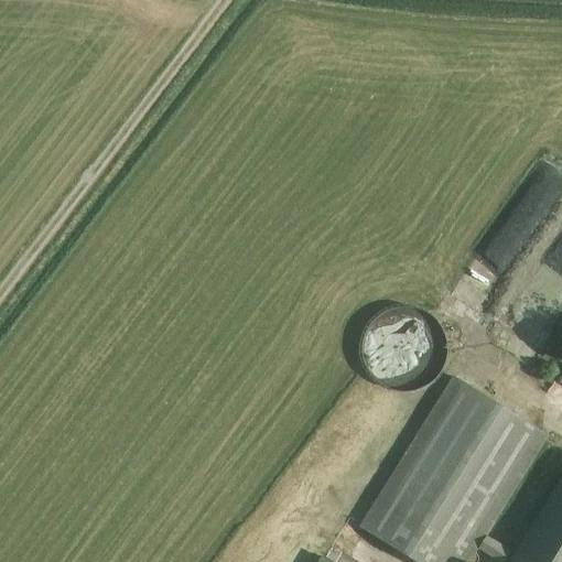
[(519,267),(561,197),(536,182),(494,251),(519,267)]
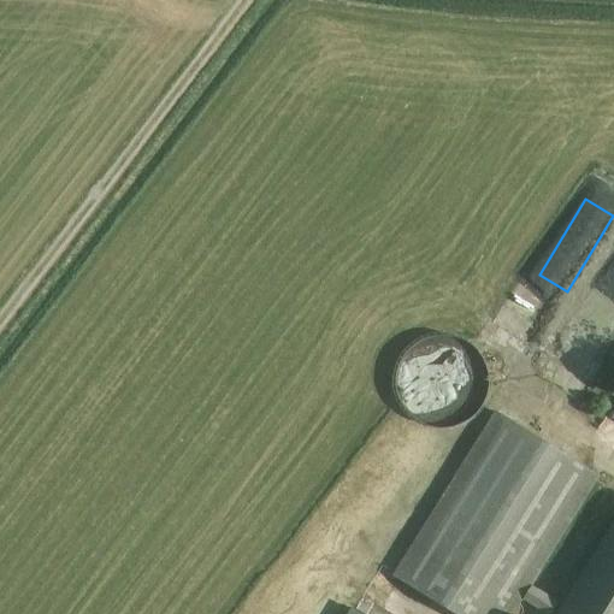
[(395,372),(395,381),(395,389),(397,396),(401,403),(406,411),(412,417),(418,421),(426,424),(434,426),(442,427),(450,426),(458,424),(465,421),(472,417),(478,411),(483,403),(486,396),(488,389),(489,381),(488,372),(486,364),(483,356),(478,350),(472,344),(465,340),(458,336),(450,334),(442,334),(434,334),(426,336),(418,340),(412,344),(406,350),(401,356),(397,364),(395,372)]
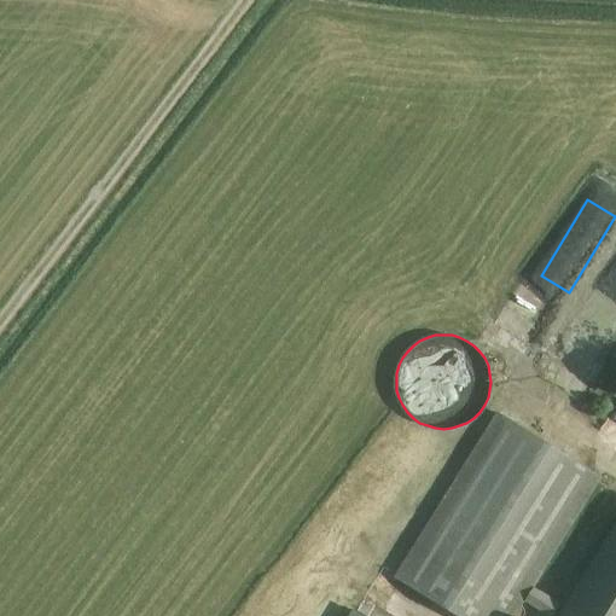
[(611,359),(614,346),(596,342),(593,355),(611,359)]
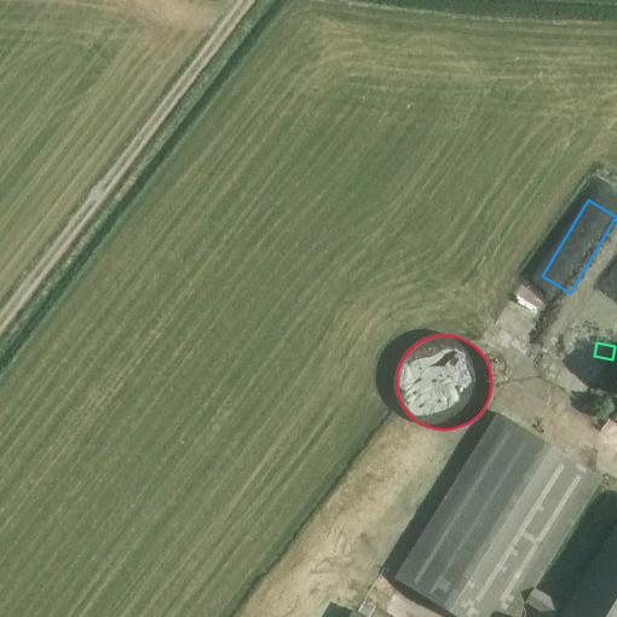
[(456,616),(512,616),(523,601),(548,616),(549,616),(559,603),(551,598),(559,586),(540,574),(599,477),(495,413),(393,578),(456,616)]
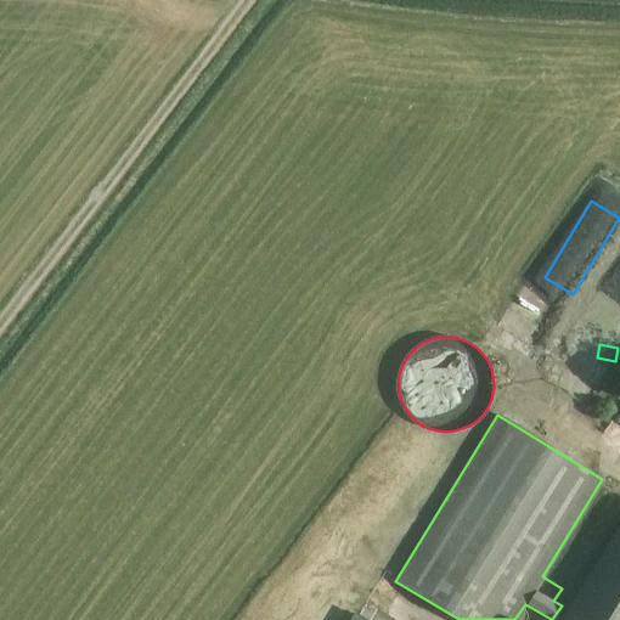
[(619,619),(619,524),(559,619),(619,619)]
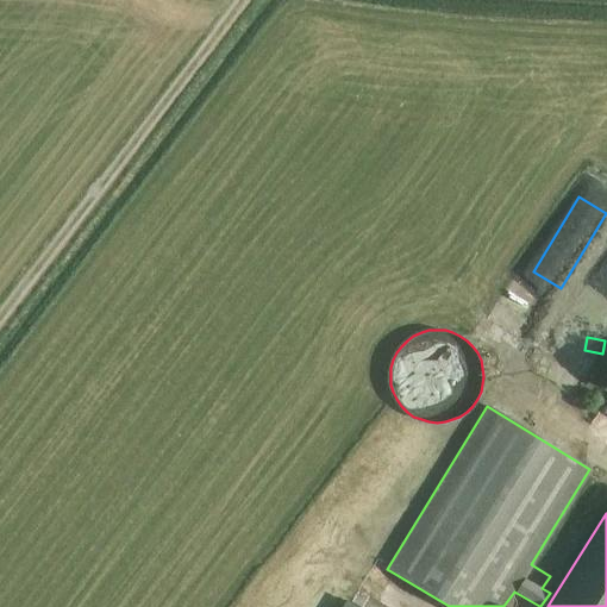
All buildings are outlined.
